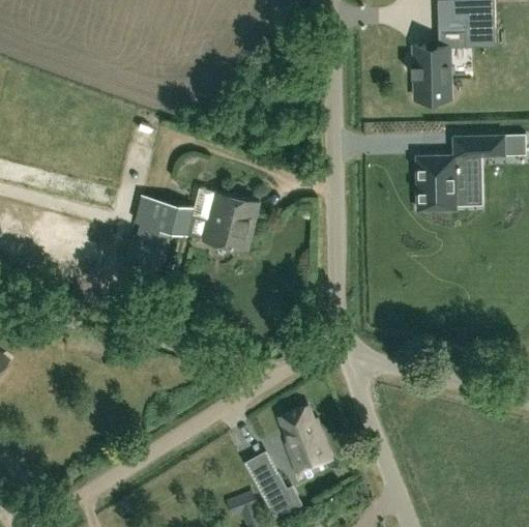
[(406,42),(406,92),(450,91),(450,41),(476,39),(474,18),(440,21),(439,42),(406,42)]
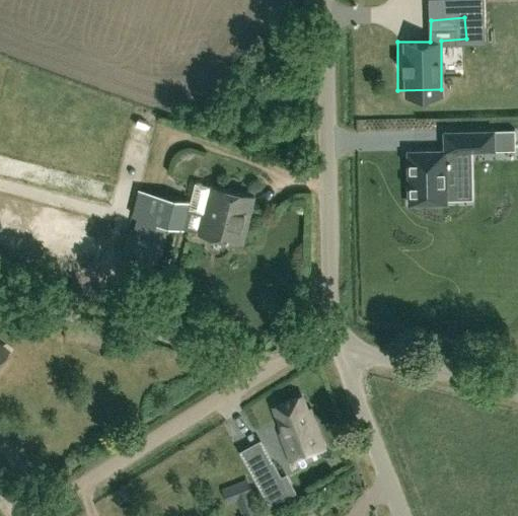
[(448,164),(401,164),(401,196),(449,195),(448,166),(487,165),(486,142),(448,143),(448,164)]
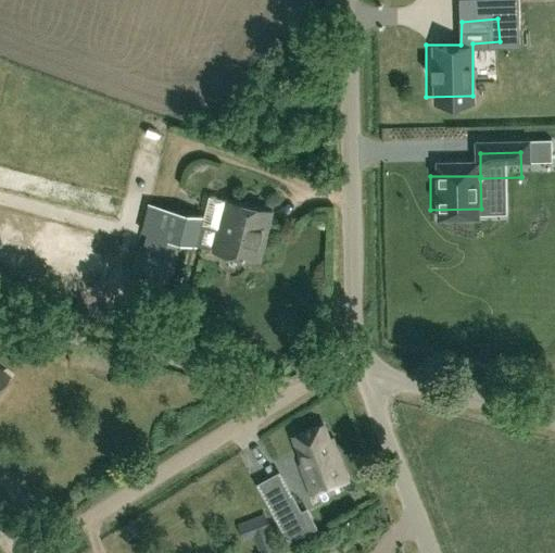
[(150,205),(142,235),(146,236),(142,247),(139,247),(130,283),(164,290),(176,242),(259,263),(270,213),(226,201),(225,202),(207,198),(203,220),(150,205)]
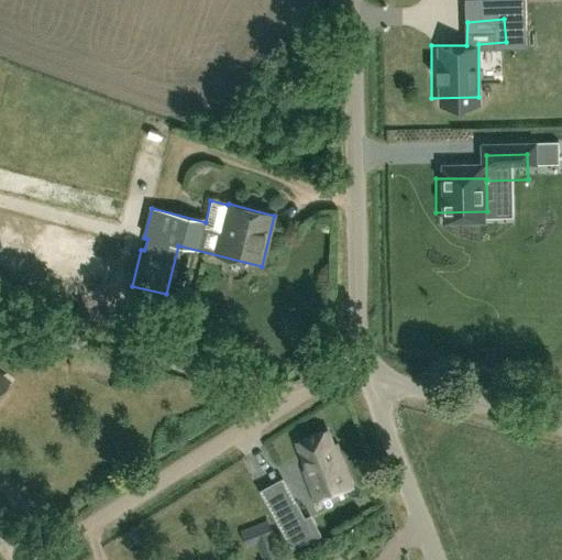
[(0,394),(9,383),(0,375),(0,394)]
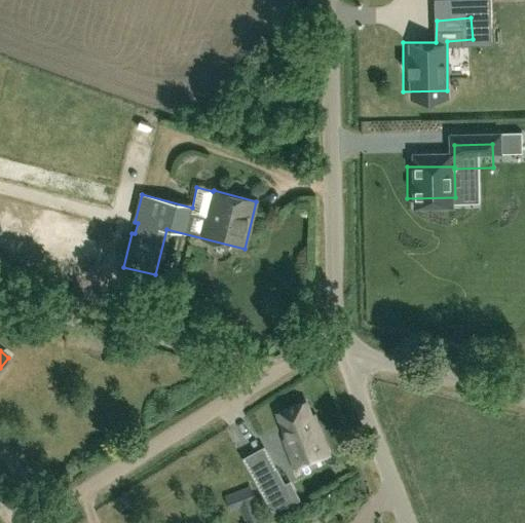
[(292,472),(330,457),(314,415),(312,416),(307,402),(274,413),(284,440),(279,441),(292,472)]
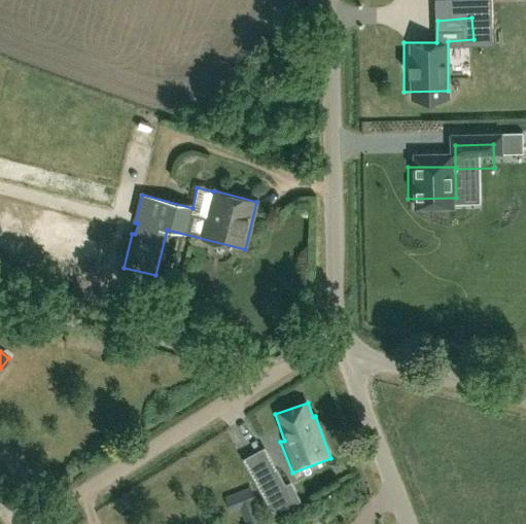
[(263,523),(255,504),(256,503),(251,489),(224,498),(230,515),(240,511),(244,523),(270,523),(263,523)]
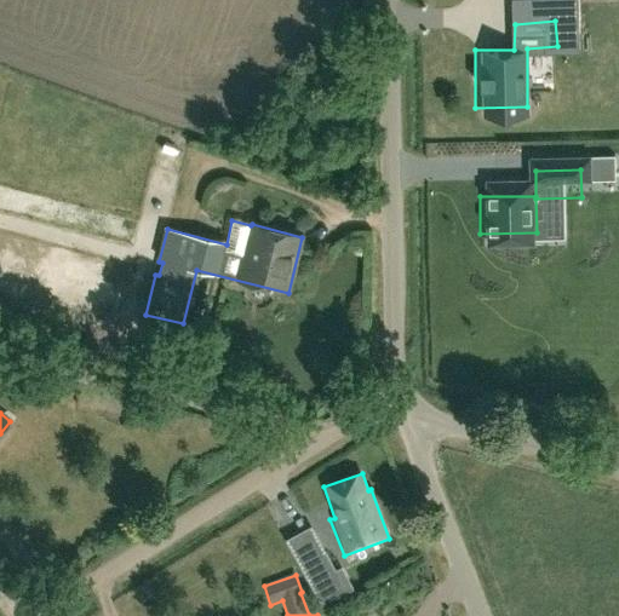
[(310,588),(321,606),(336,599),(325,580),(310,588)]
